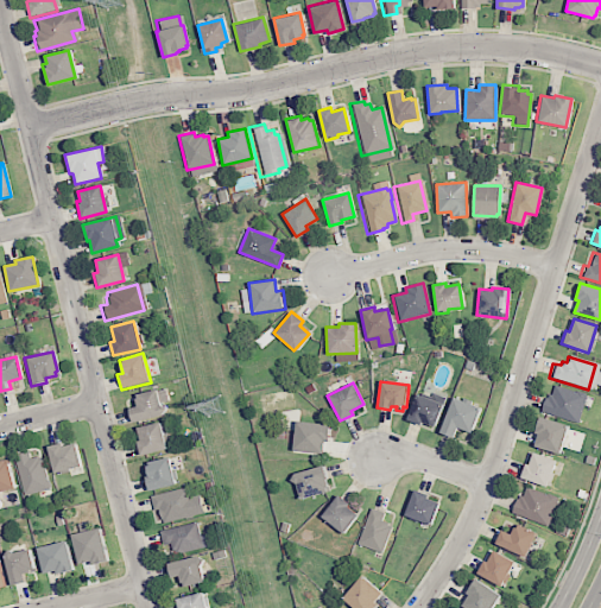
[(537,411),(541,397),(545,398),(545,396),(550,397),(552,390),(581,397),(574,422),(537,411)]
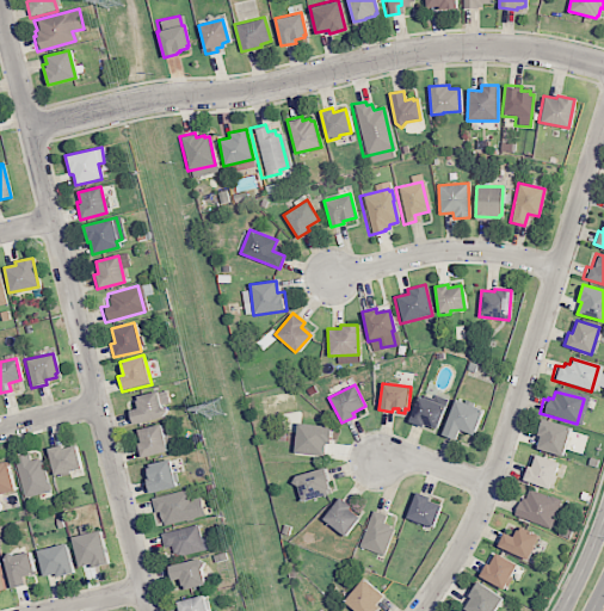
[(134,399),(156,393),(156,394),(162,393),(164,401),(159,402),(161,409),(166,412),(162,418),(130,425),(128,411),(136,408),(134,399)]
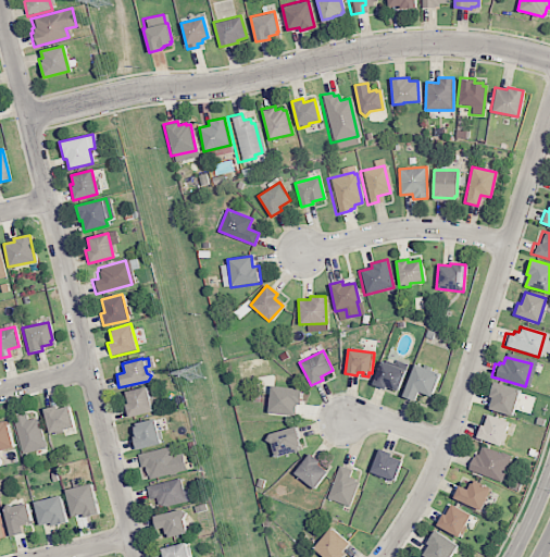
[(380,361),(404,371),(397,391),(388,387),(387,391),(372,384),(380,361)]
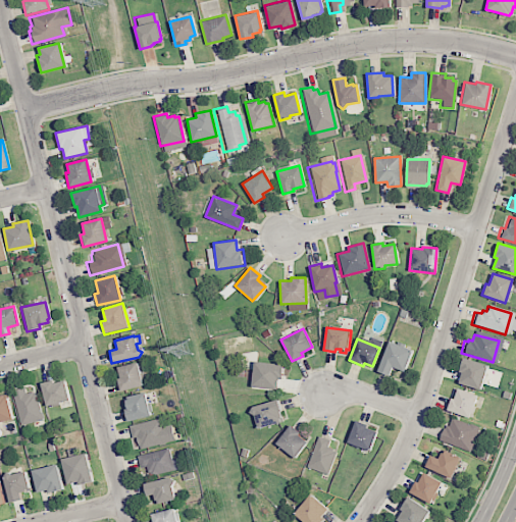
[(388,340),(412,350),(403,372),(392,368),(389,375),(375,369),(388,340)]
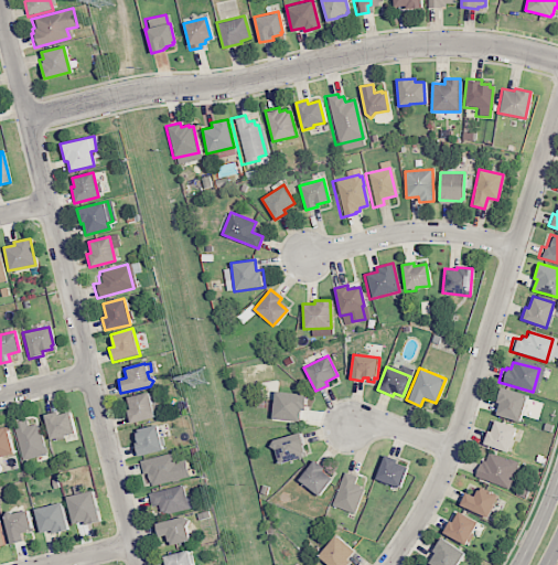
[(495,414),(499,404),(495,403),(501,386),(527,395),(519,422),(495,414)]
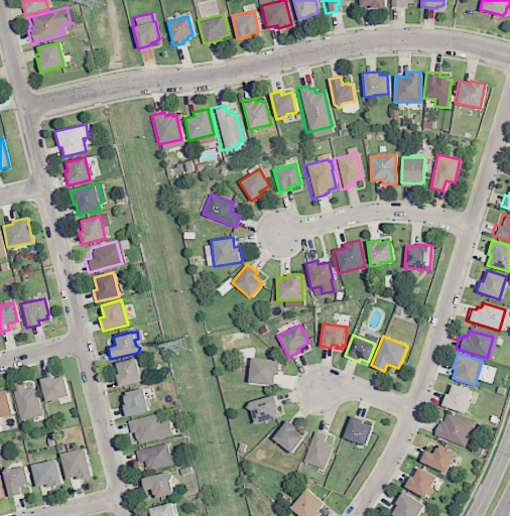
[(250,357),(280,361),(279,373),(277,373),(276,376),(273,376),(272,384),(247,382),(250,357)]
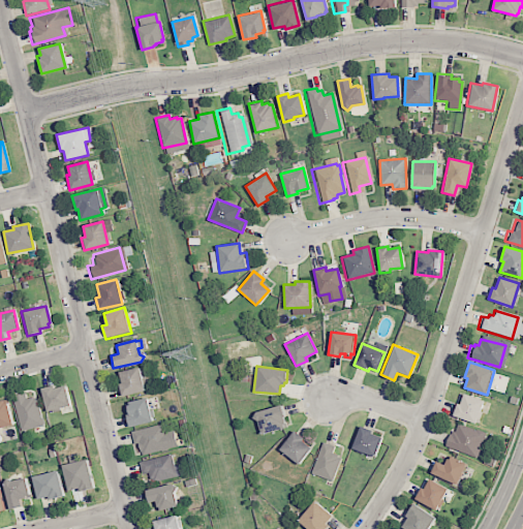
[(119,373),(139,368),(144,391),(121,397),(118,383),(121,382),(119,373)]
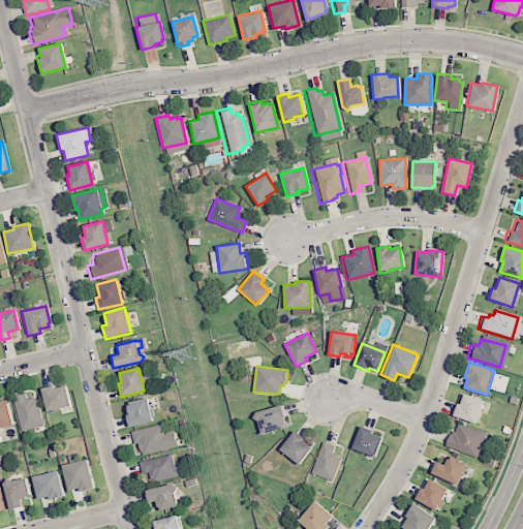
[(40,389),(53,385),(54,389),(64,385),(69,405),(47,411),(40,389)]
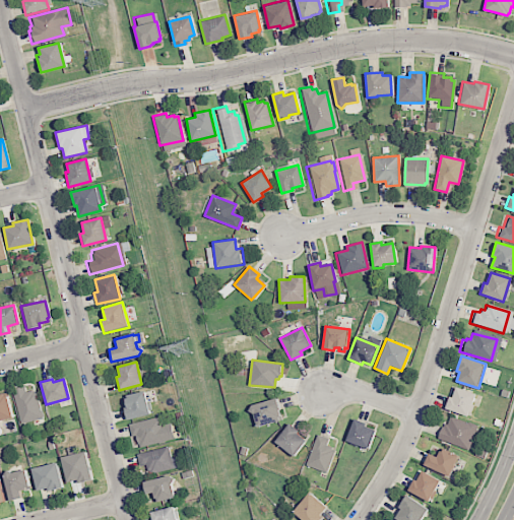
[(9,390),(21,387),(22,392),(29,391),(29,393),(34,392),(40,418),(17,424),(9,390)]
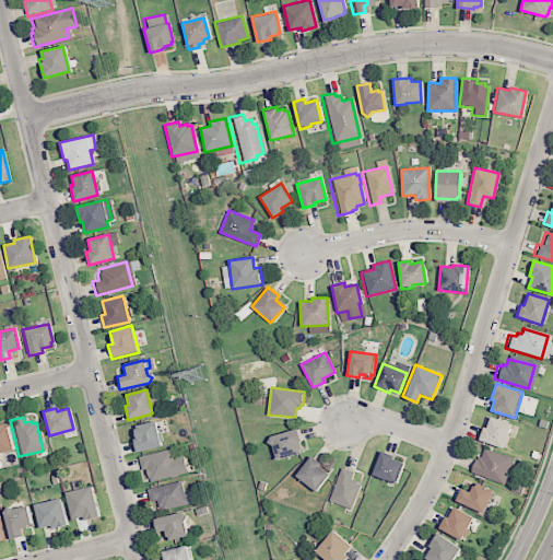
[(479,439),(482,427),(486,429),(490,417),(509,424),(502,446),(479,439)]
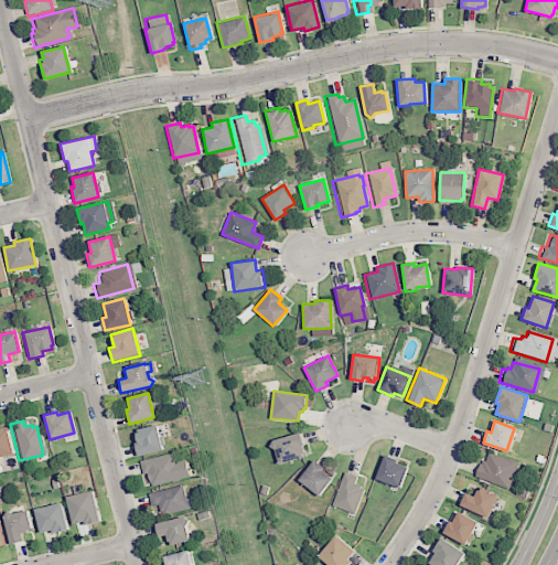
[(133,443),(138,457),(163,450),(157,424),(136,429),(138,441),(133,443)]
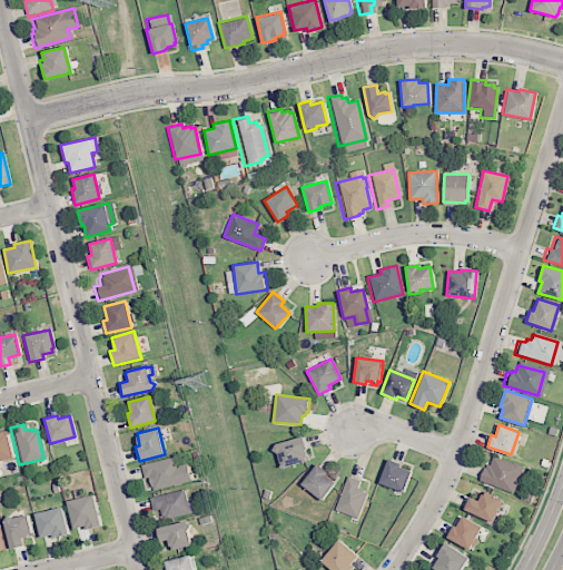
[(0,431),(2,431),(3,434),(8,433),(13,458),(0,461),(0,431)]
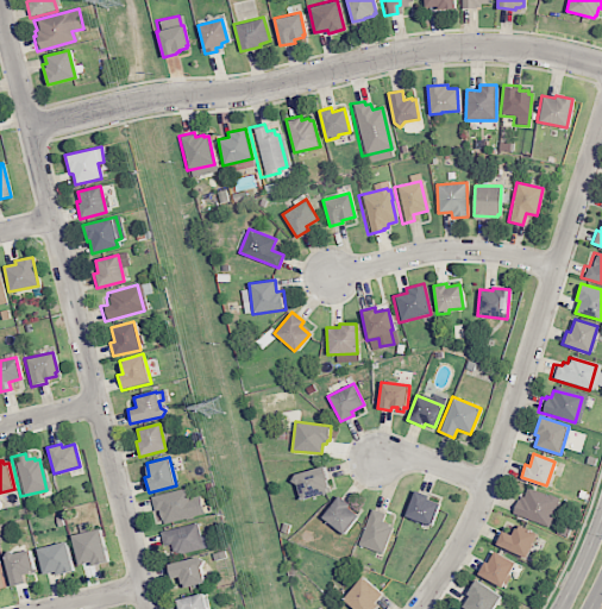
[(294,475),(324,466),(327,481),(325,481),(327,489),(325,489),(326,493),(305,498),(305,496),(301,497),(300,495),(299,495),(296,484),(288,481),(294,475)]
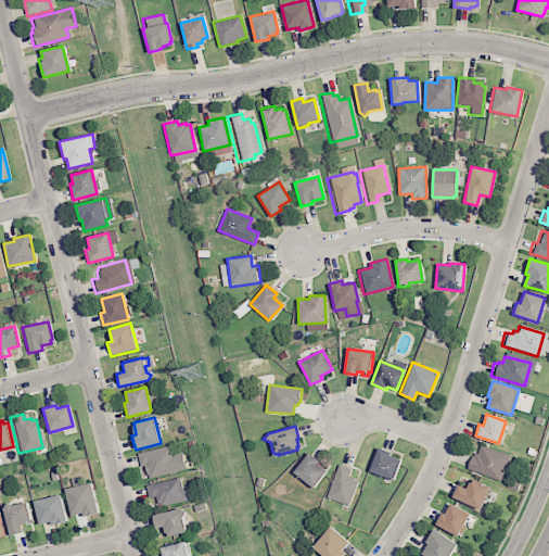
[(463,470),(469,455),(471,456),(472,453),(473,453),(476,444),(507,456),(497,482),(463,470)]
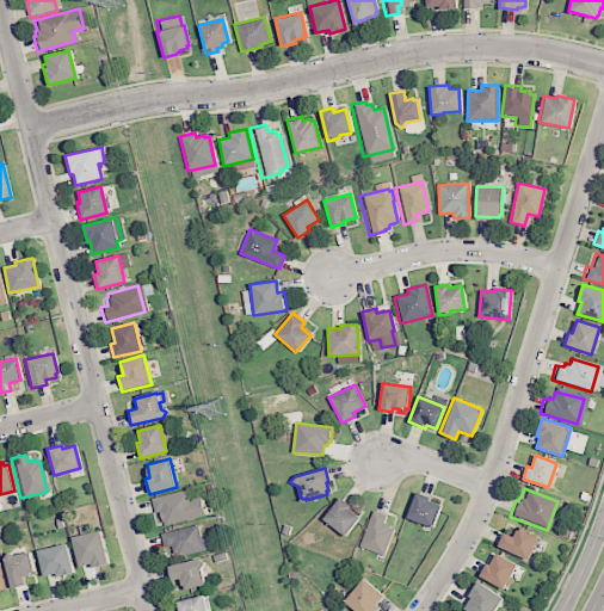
[(147,498),(185,489),(191,518),(160,525),(158,512),(151,514),(147,498)]
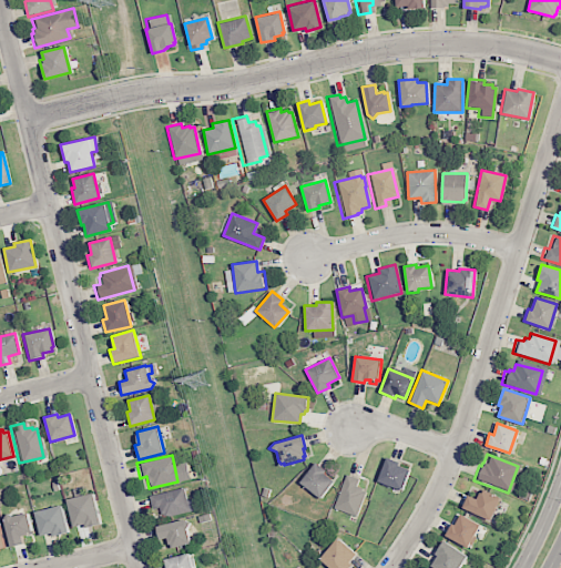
[(386,457),(399,463),(398,466),(408,470),(400,489),(387,484),(385,489),(376,485),(379,479),(377,478),(386,457)]
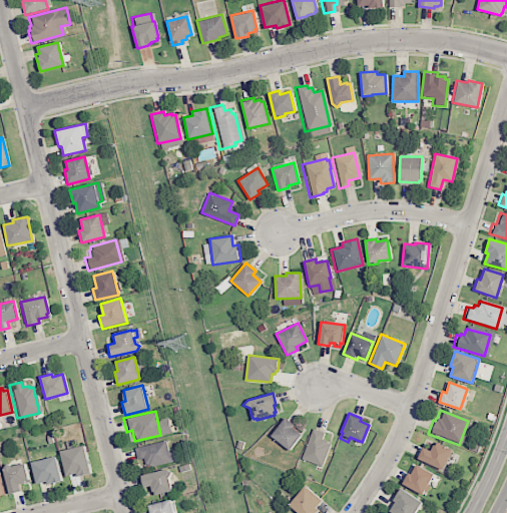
[(284,417),(294,425),(292,427),(302,435),(290,451),(279,443),(277,445),(271,440),(272,438),(269,435),(284,417)]
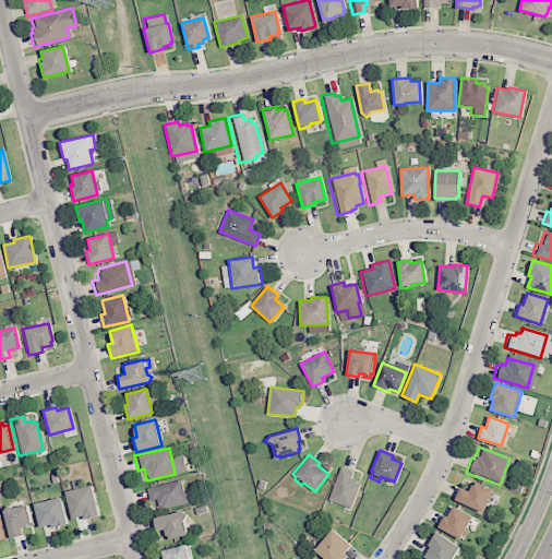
[(325,499),(337,467),(350,473),(348,478),(355,482),(354,485),(356,485),(347,508),(325,499)]
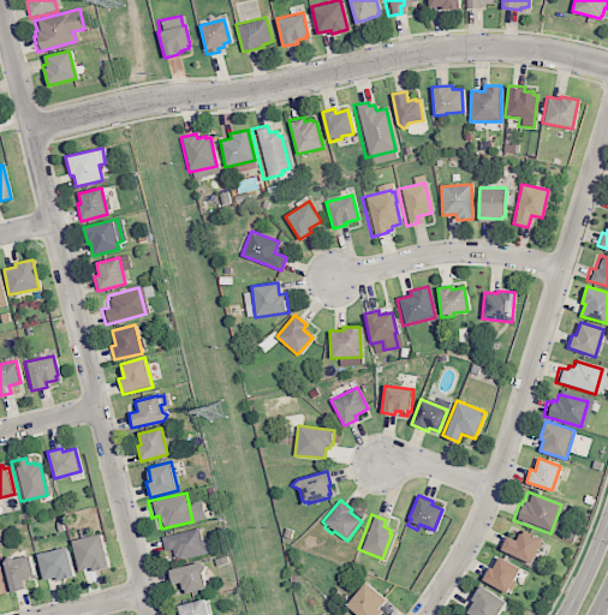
[(159,538),(195,530),(198,543),(206,541),(209,554),(173,562),(170,547),(161,549),(159,538)]
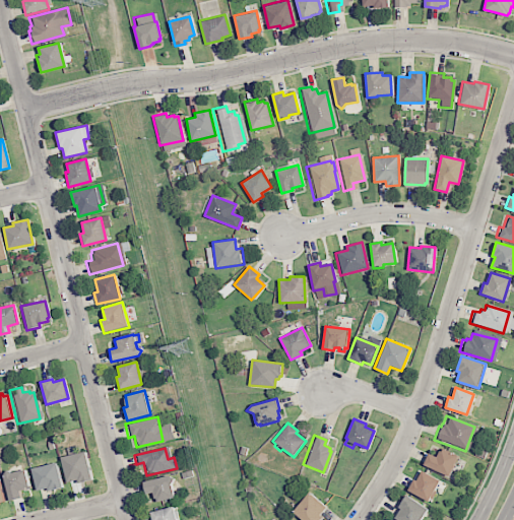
[(423,465),(428,454),(437,458),(440,451),(442,452),(444,450),(457,456),(447,476),(423,465)]
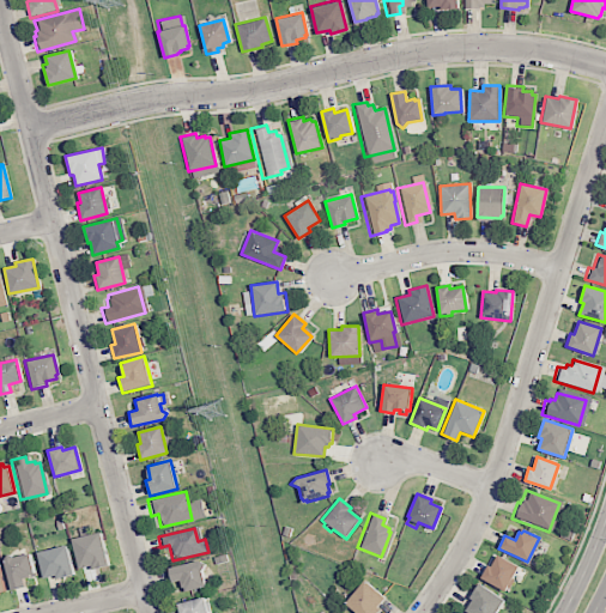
[(71,539),(100,532),(108,566),(91,570),(90,565),(78,569),(71,539)]
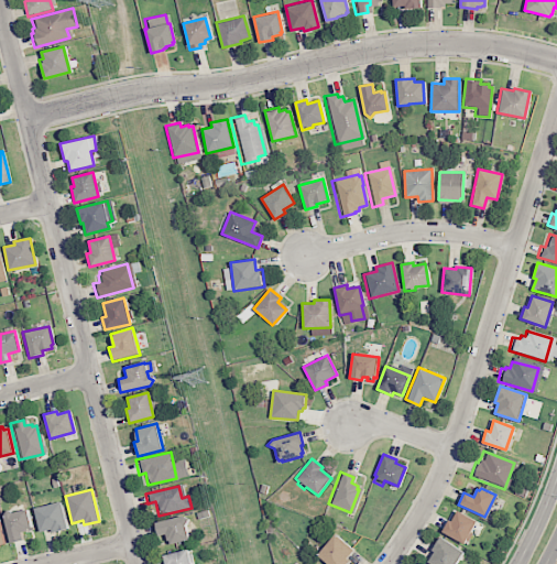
[(34,510),(58,505),(65,530),(54,533),(54,530),(51,531),(51,529),(48,530),(47,528),(40,530),(34,510)]
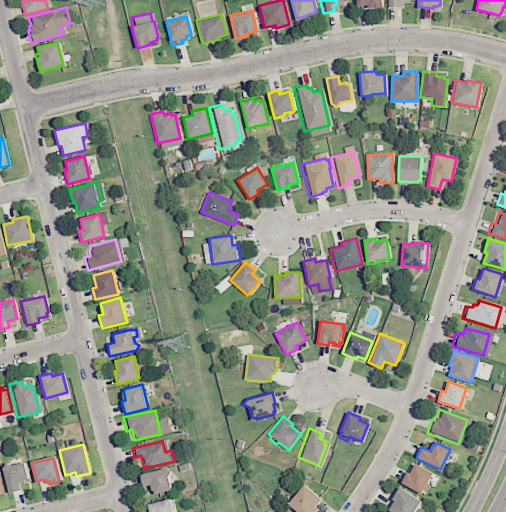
[(23,463),(27,480),(18,482),(20,490),(9,492),(3,468),(4,461),(9,466),(23,463)]
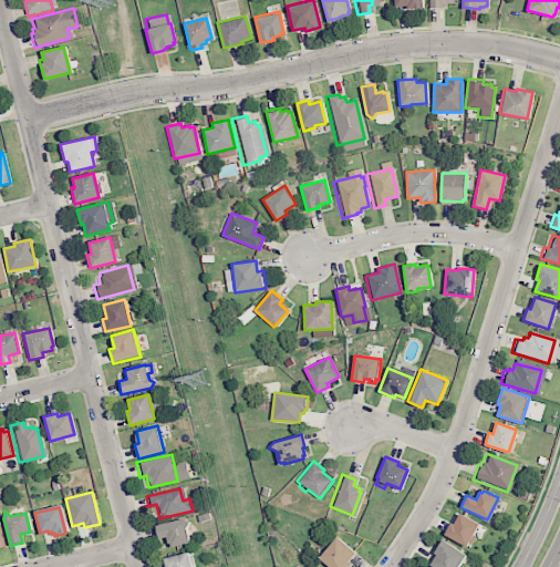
[(443,534),(449,523),(454,525),(459,513),(480,524),(467,547),(443,534)]
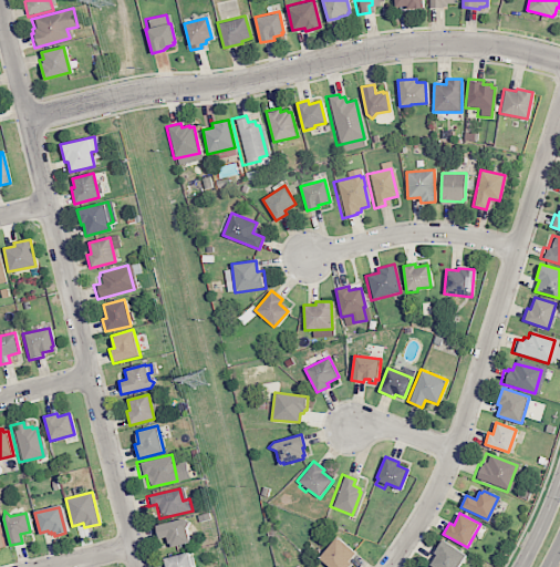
[(154,525),(184,518),(189,523),(185,527),(188,544),(166,548),(165,539),(157,540),(154,525)]
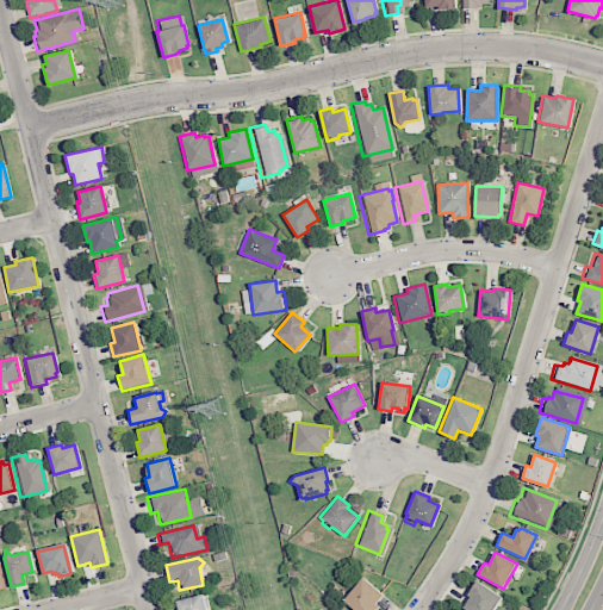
[(344,597),(362,577),(383,596),(374,605),(377,608),(374,609),(355,609),(344,601),(347,598),(344,597)]
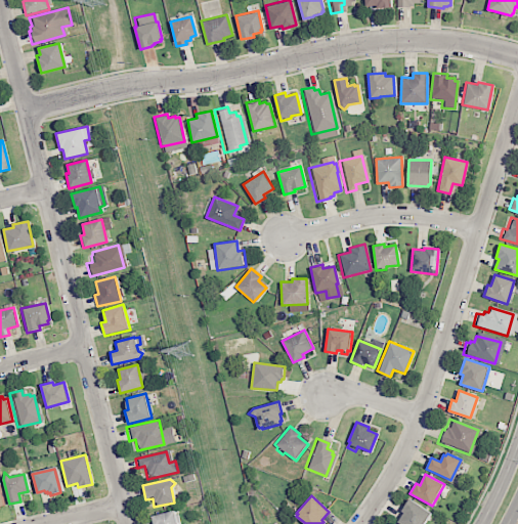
[(402,523),(398,521),(403,514),(400,511),(408,498),(431,514),(423,523),(402,523)]
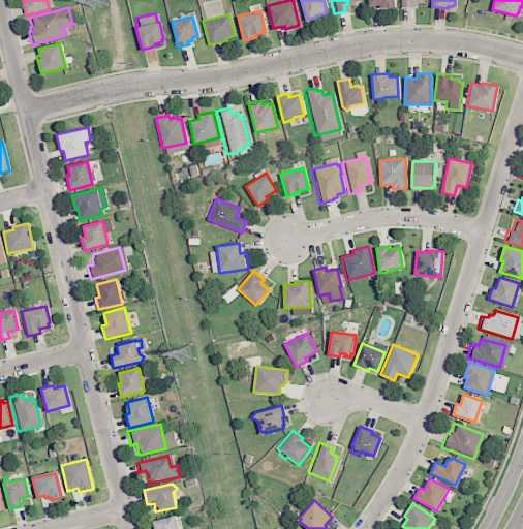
[(153,528),(152,522),(175,516),(178,528),(153,528)]
